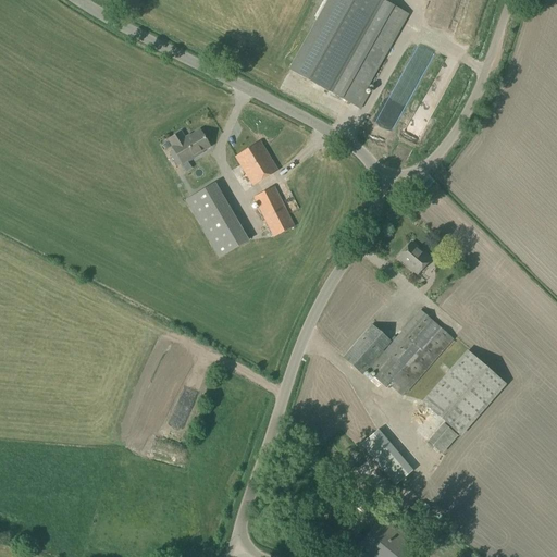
[(359,110),(367,96),(363,95),(408,14),(383,0),(326,0),(287,70),(324,90),(359,110)]
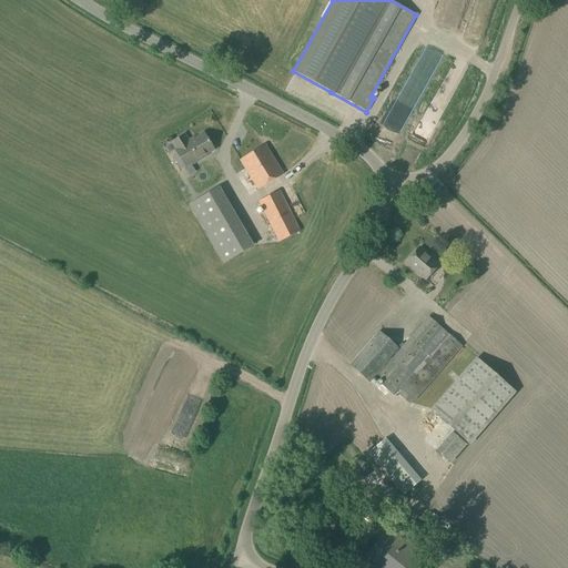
[(439,120),(446,107),(436,101),(429,114),(439,120)]
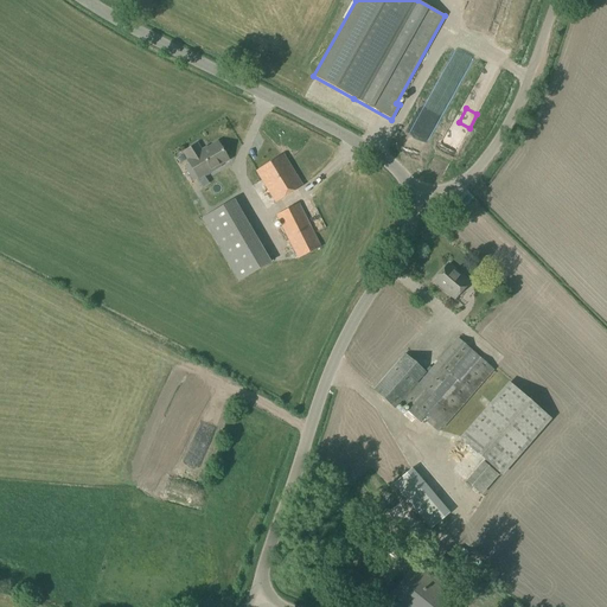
[(198,144),(181,153),(187,161),(186,161),(189,165),(184,167),(192,181),(198,179),(203,176),(204,177),(219,167),(218,166),(229,160),(218,142),(203,152),(198,144)]
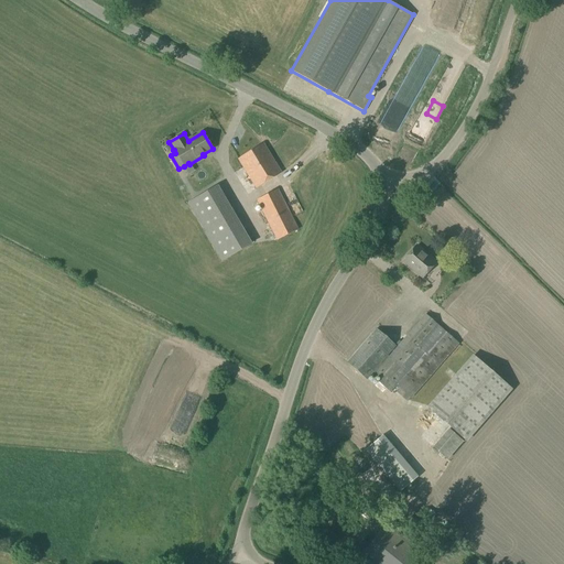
[(256,190),(281,173),(263,143),(237,160),(256,190)]
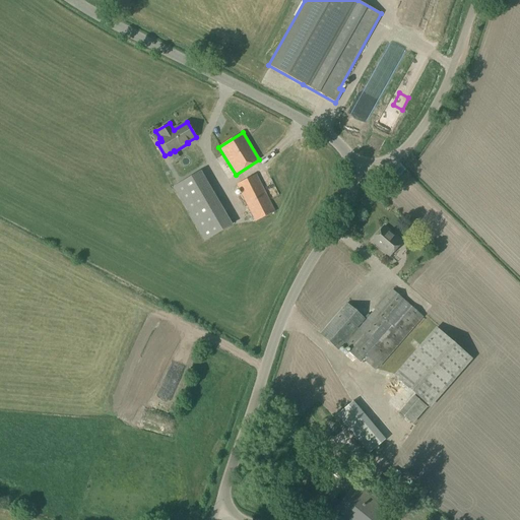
[(205,241),(232,224),(199,173),(173,189),(205,241)]
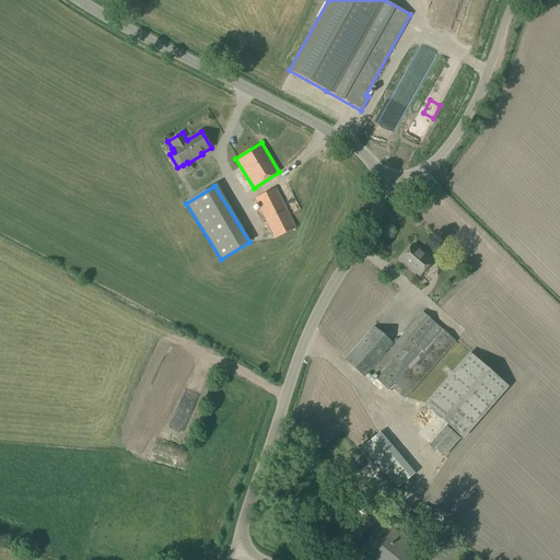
[(275,240),(296,229),(276,188),(255,199),(275,240)]
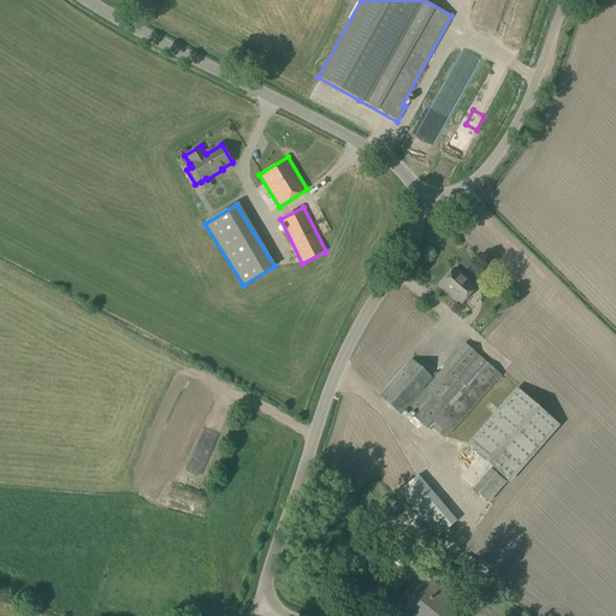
[(461,303),(475,288),(454,268),(439,285),(461,303)]
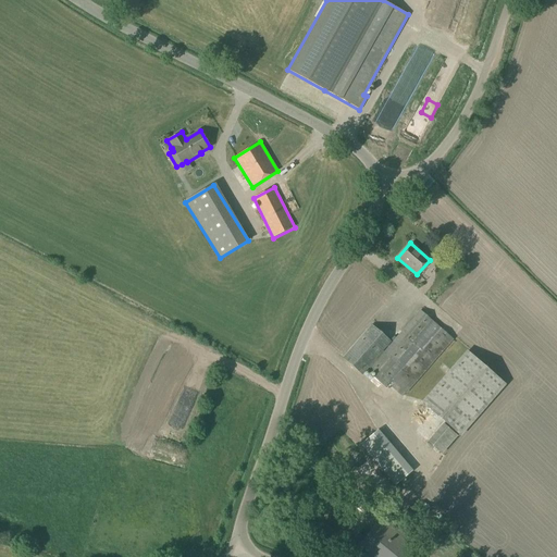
[(405,394),(452,339),(420,311),(391,344),(383,353),(382,351),(390,343),(371,326),(343,358),(362,375),(368,369),(375,375),(373,378),(385,388),(392,381),(405,394)]
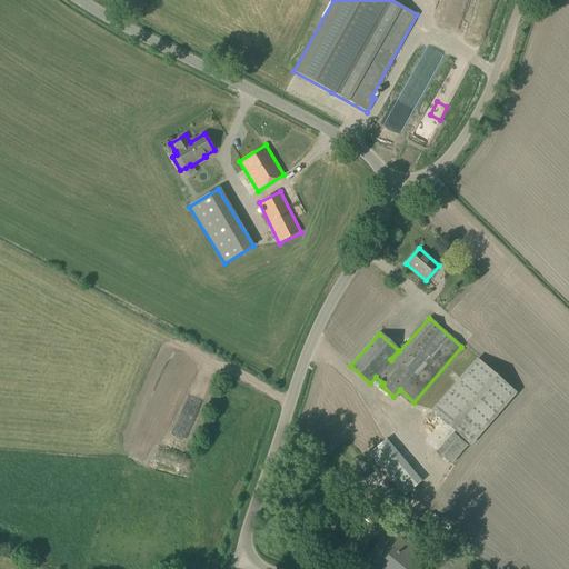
[(467,443),(512,392),(478,361),(432,412),(467,443)]
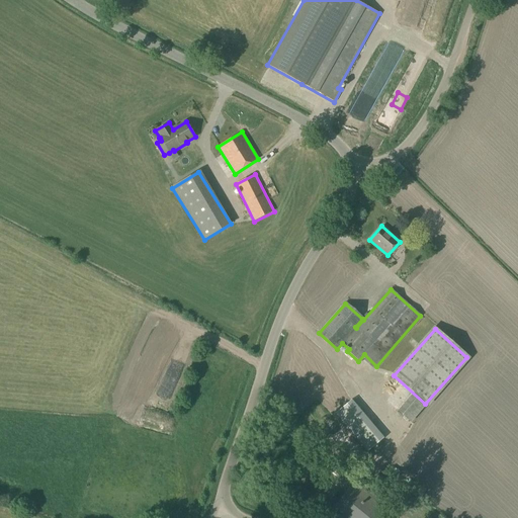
[(351,397),(334,412),(367,449),(384,435),(351,397)]
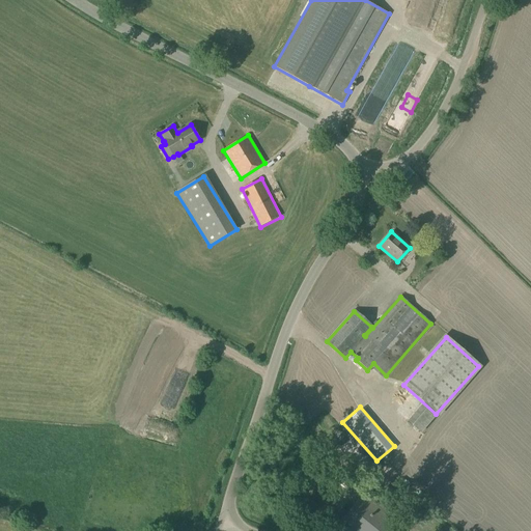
[(354,530),(387,530),(397,519),(364,491),(340,520),(354,530)]
